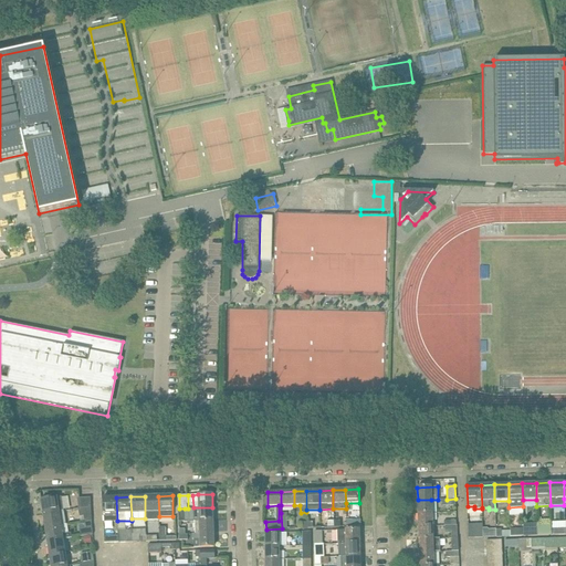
[(158,496),(145,496),(145,519),(145,520),(159,520),(159,516),(158,496)]
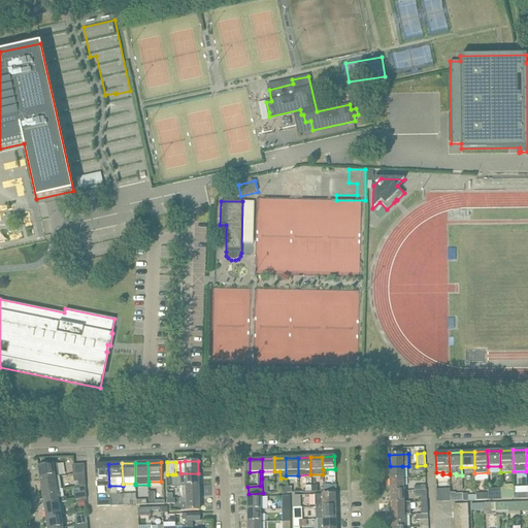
[(40,480),(55,477),(53,464),(38,466),(40,480)]
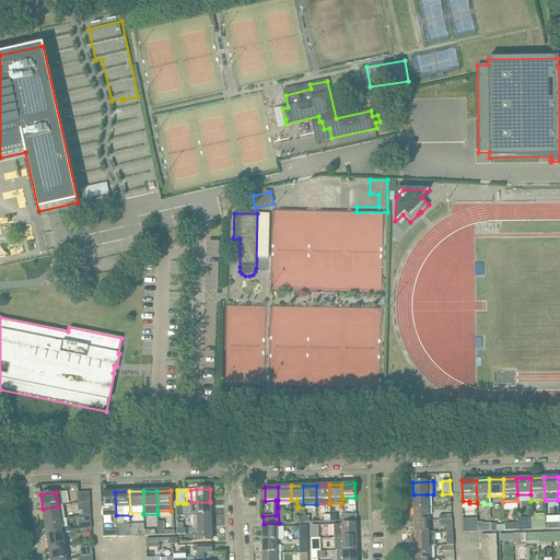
[(77,492),(78,502),(90,502),(89,492),(77,492)]
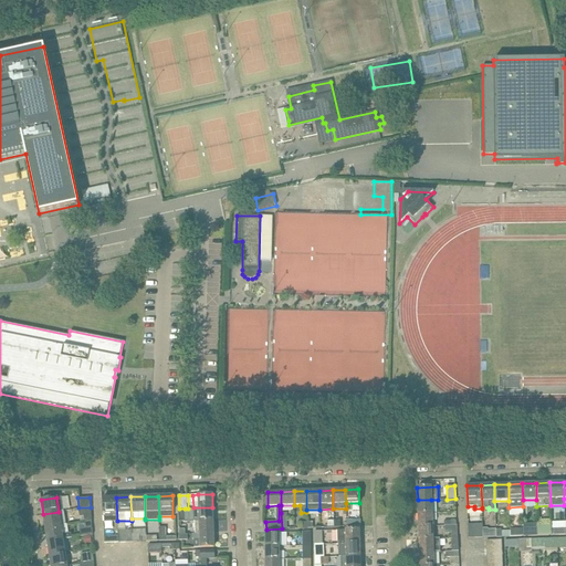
[(117,521),(116,498),(103,498),(104,522),(117,521)]
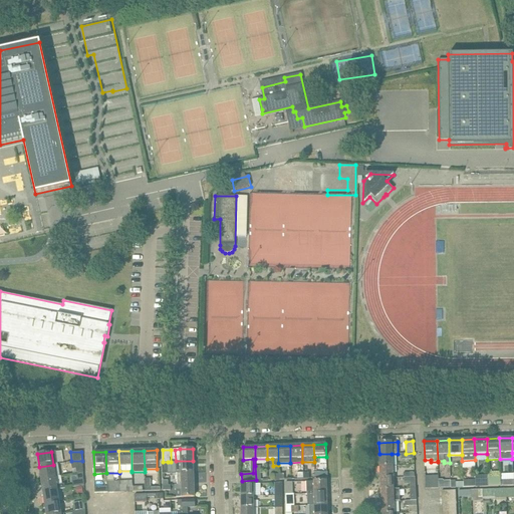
[(393,466),(392,454),(379,454),(379,466),(393,466)]
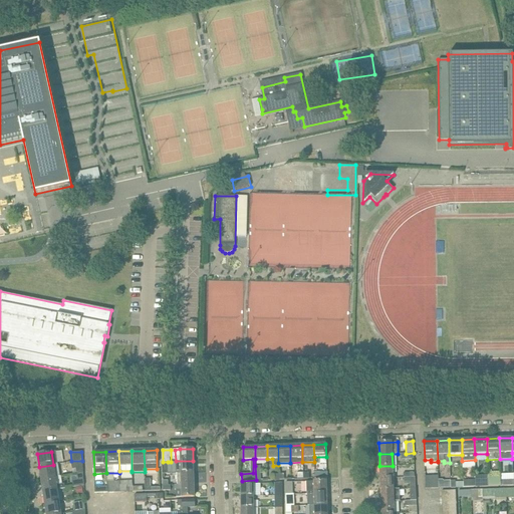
[(82,461),(71,461),(72,470),(75,469),(76,474),(82,473),(82,461)]
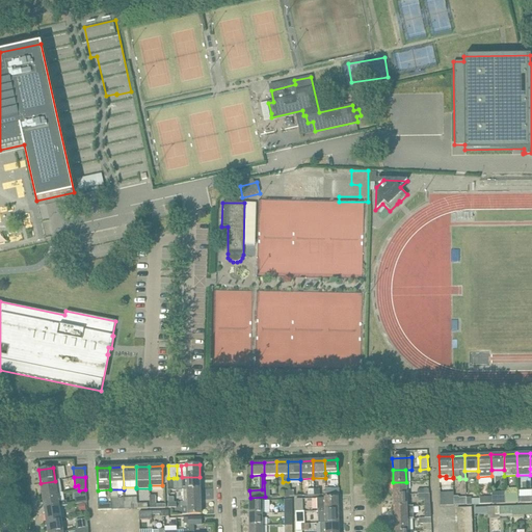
[(200,477),(182,477),(182,489),(201,489),(200,477)]
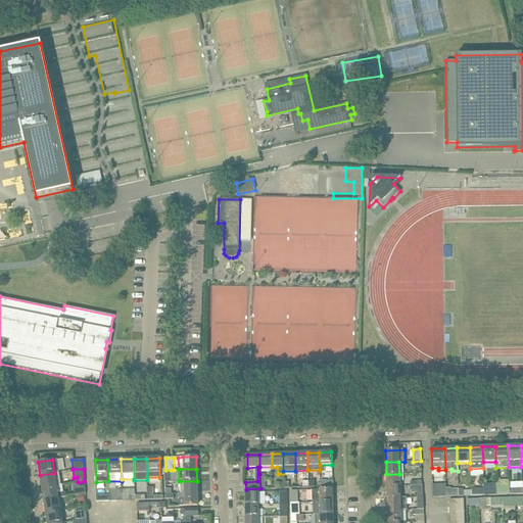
[(56,485),(54,473),(40,475),(42,487),(56,485)]
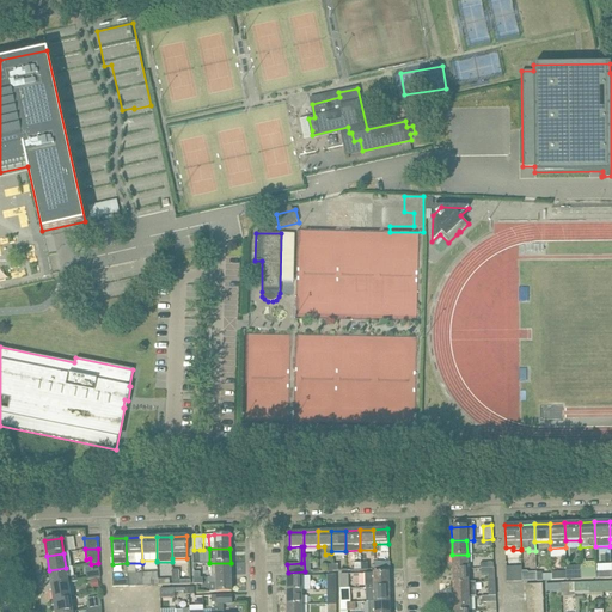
[(467,555),(452,555),(452,569),(467,569),(467,555)]
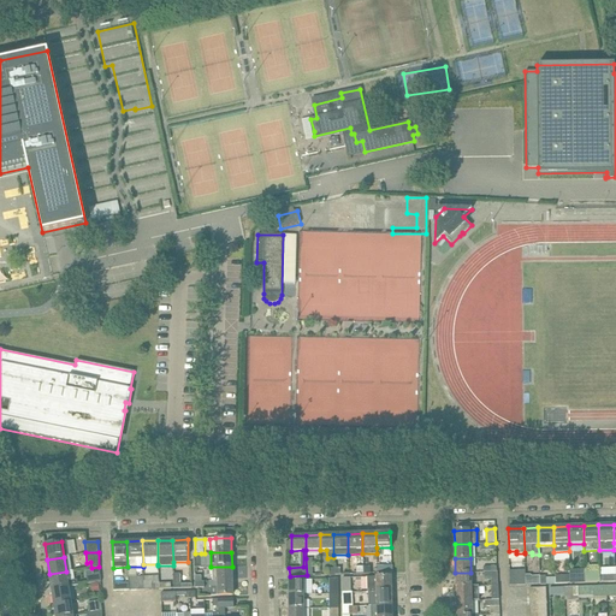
[(232,580),(232,567),(211,567),(212,581),(232,580)]
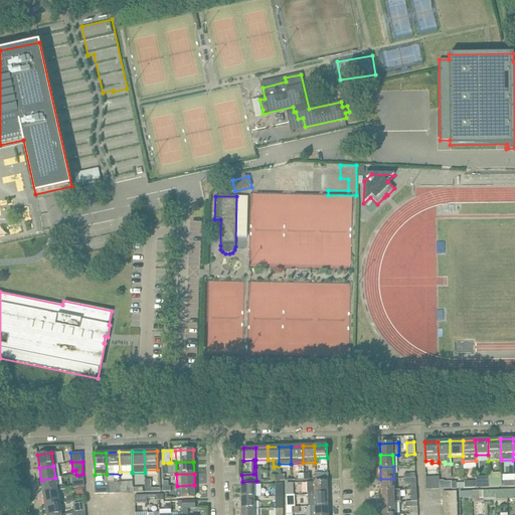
[(439,489),(439,477),(425,477),(426,490),(439,489)]
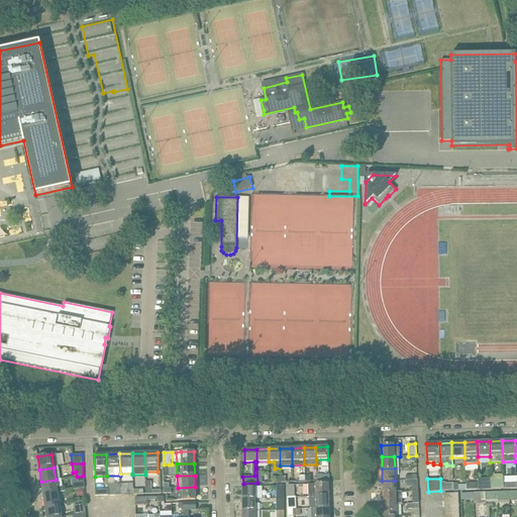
[(56,480),(41,482),(43,495),(58,493),(56,480)]
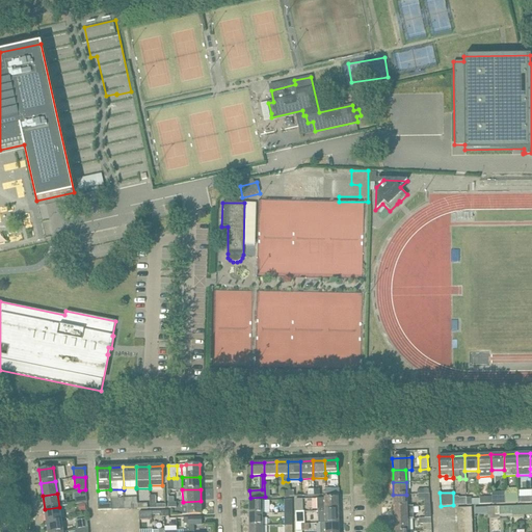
[(505,496),(505,504),(519,503),(517,497),(517,494),(505,494),(505,496)]
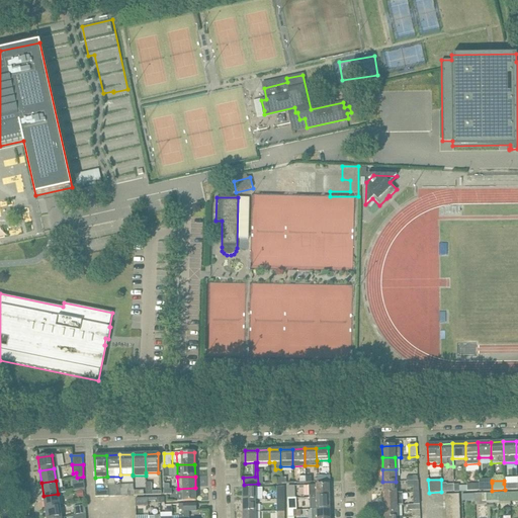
[(152,482),(146,483),(147,495),(162,495),(162,491),(152,491),(152,482)]
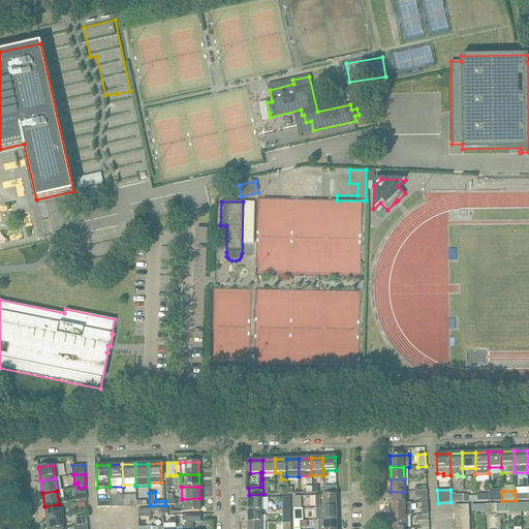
[(404,504),(404,492),(391,492),(392,504),(404,504)]
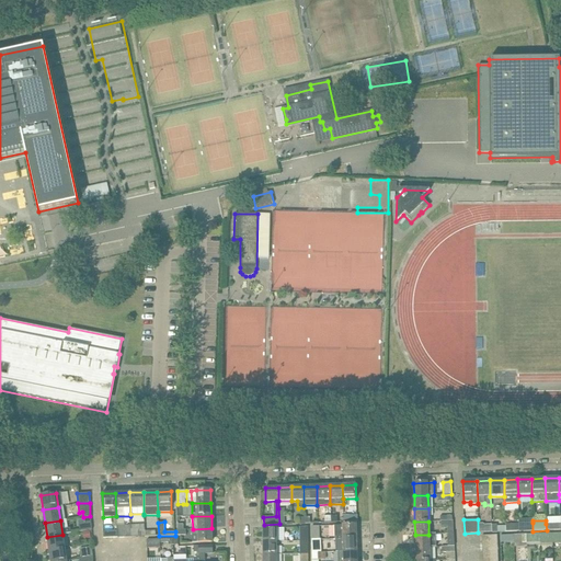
[(519,523),(519,524),(519,531),(533,531),(533,523),(519,523)]
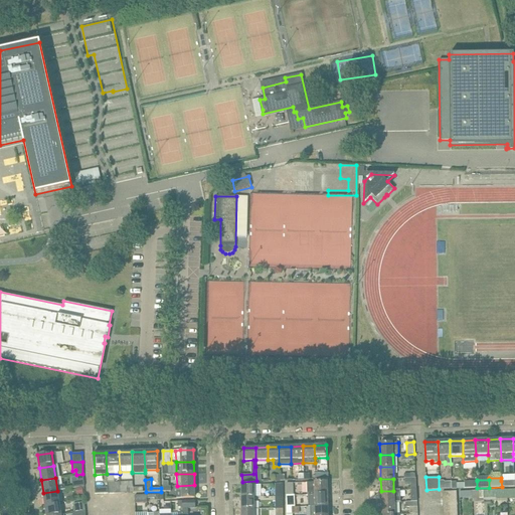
[(133,487),(133,482),(120,483),(121,493),(133,493),(133,487)]
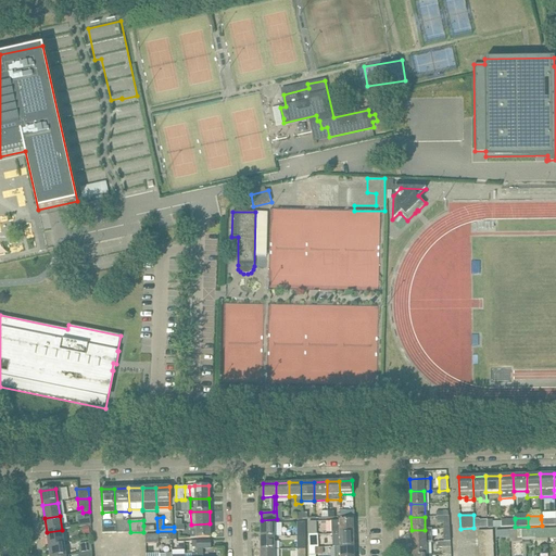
[(353,520),(339,520),(331,521),(332,534),(340,534),(353,533),(353,520)]
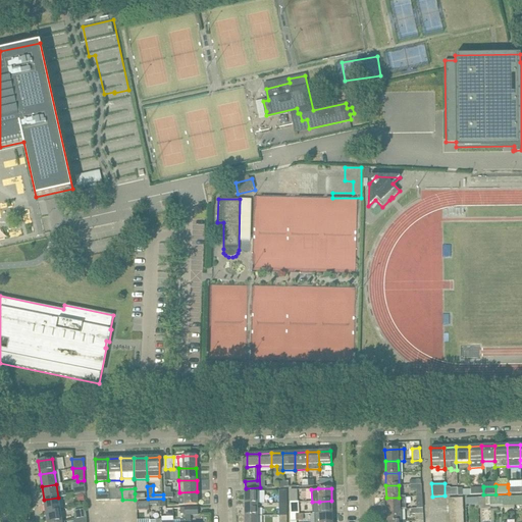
[(122,500),(121,489),(109,489),(109,501),(122,500)]
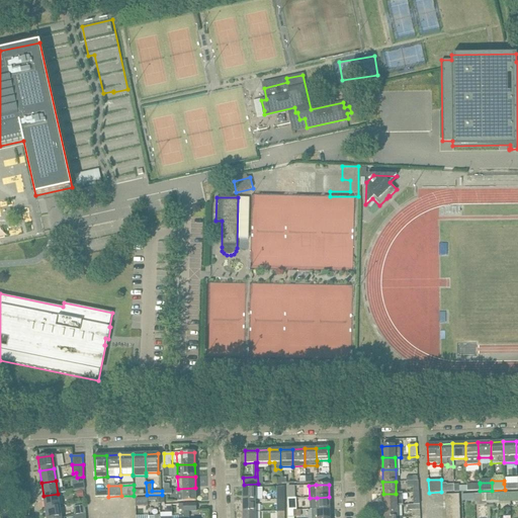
[(195,488),(178,489),(177,489),(177,493),(183,493),(183,501),(195,501),(195,488)]
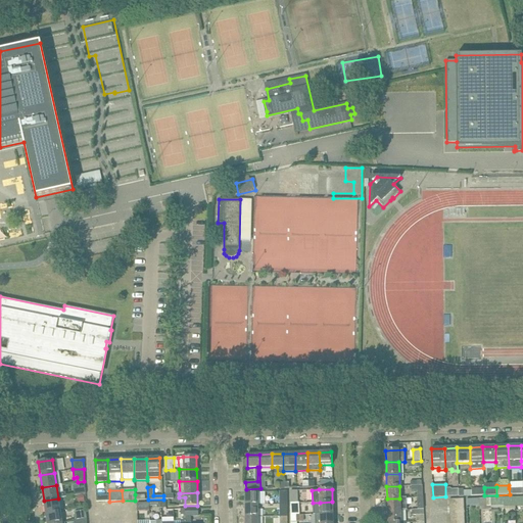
[(245,505),(257,505),(257,492),(245,492),(245,505)]
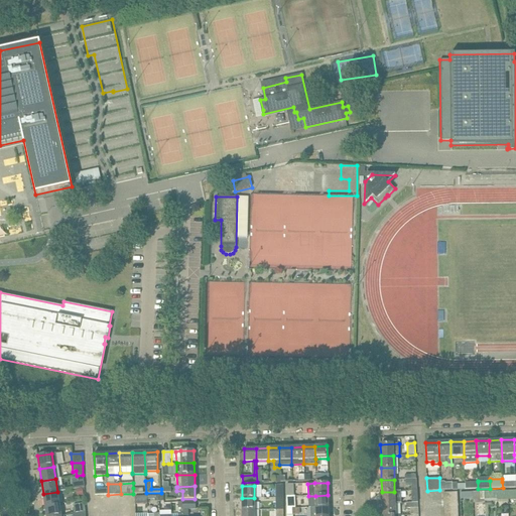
[(508,491),(496,491),(497,497),(496,497),(497,499),(508,499),(508,491)]
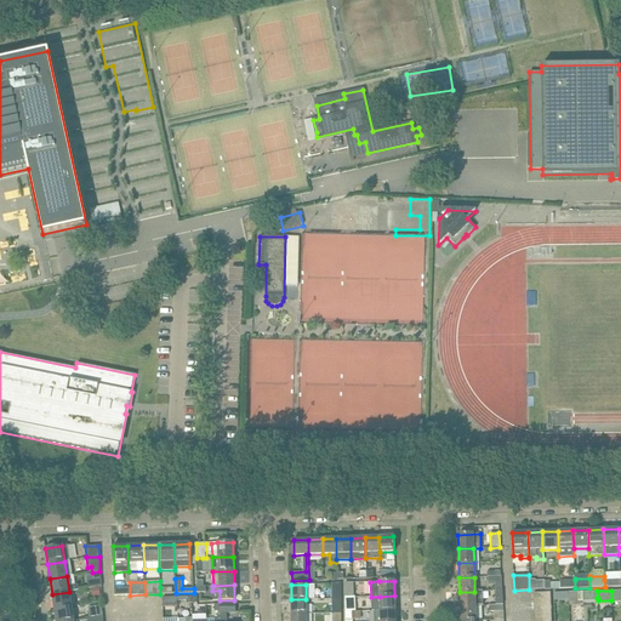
[(72,607),(69,592),(52,594),(53,609),(72,607)]
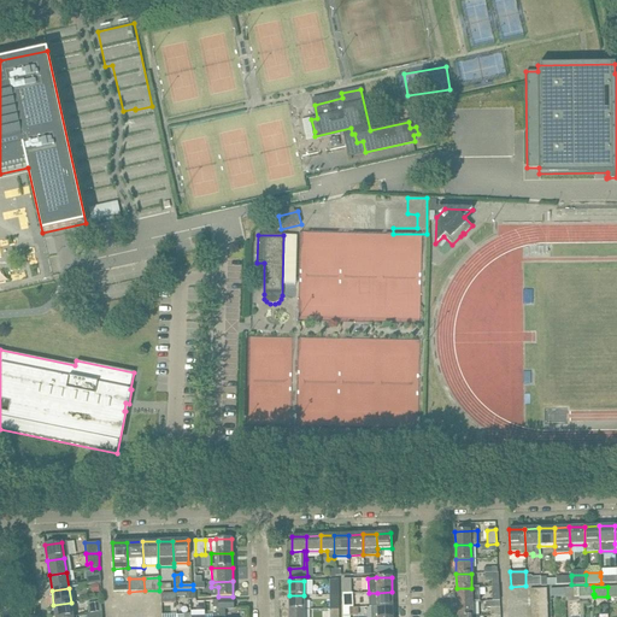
[(472,601),(471,588),(457,588),(457,603),(472,601)]
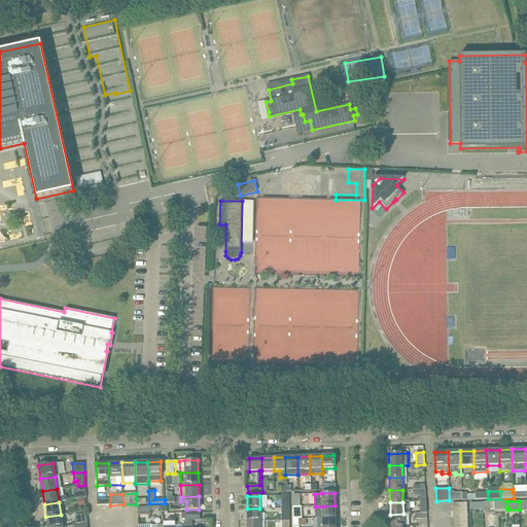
[(495,508),(494,502),(483,502),(483,508),(483,512),(495,512),(495,508)]
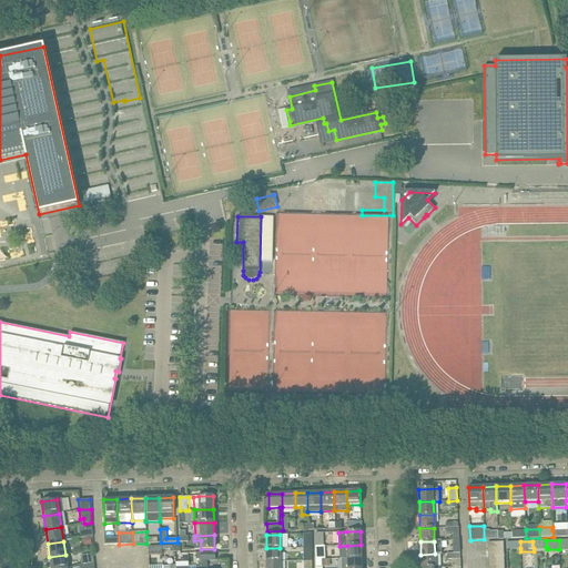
[(362,558),(361,545),(347,546),(347,558),(362,558)]
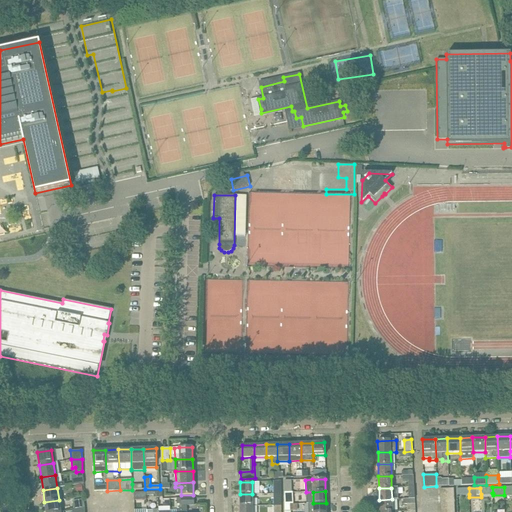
[(252,505),(252,494),(240,494),(240,505),(252,505)]
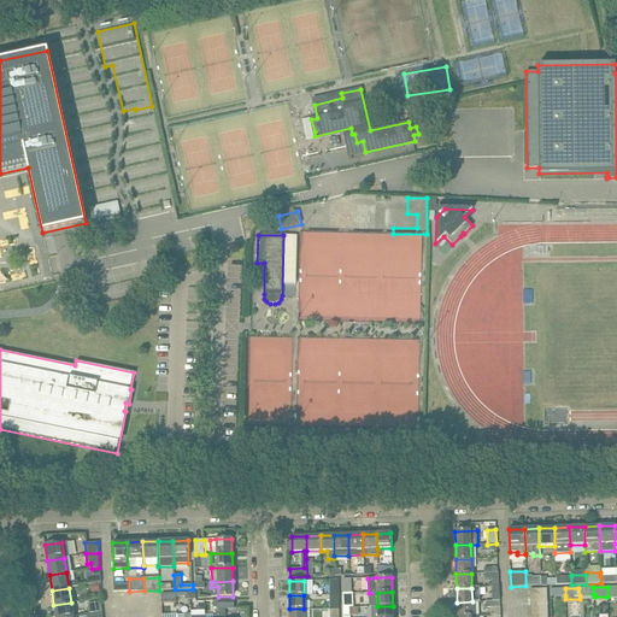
[(90,615),(101,612),(104,612),(101,601),(88,604),(90,615)]
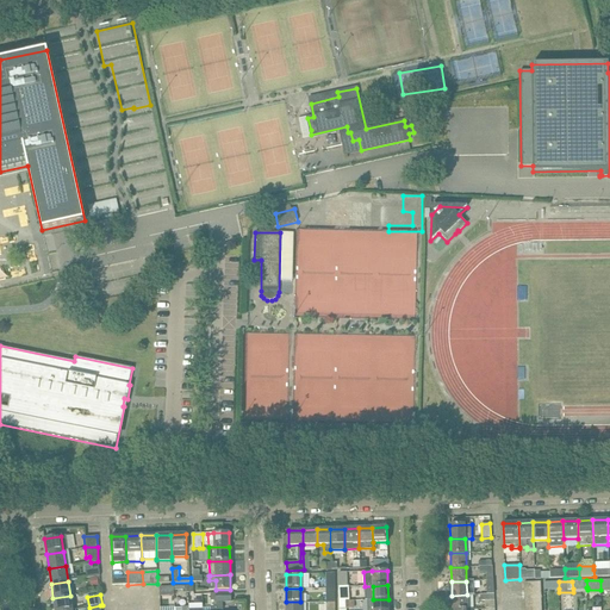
[(467,609),(467,595),(452,596),(453,609),(467,609)]
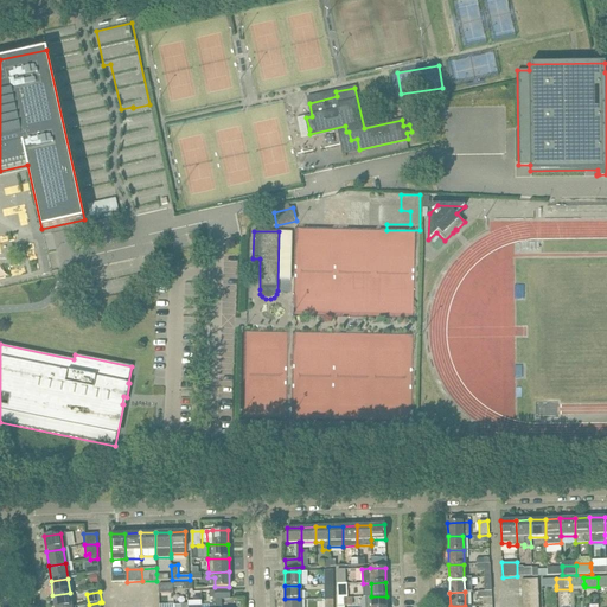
[(71,606),(70,593),(52,595),(55,606),(71,606)]
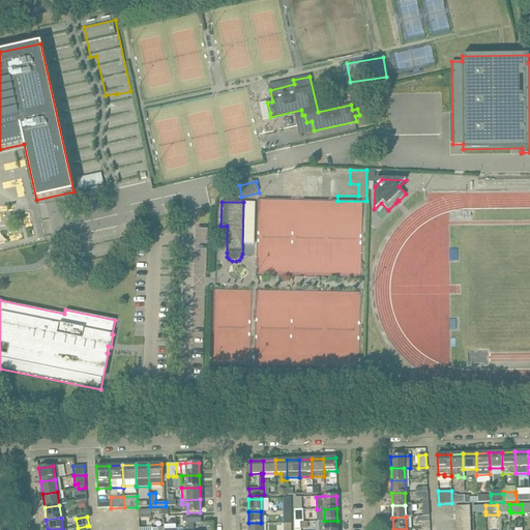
[(337,529),(337,521),(324,521),(318,521),(318,529),(337,529)]
